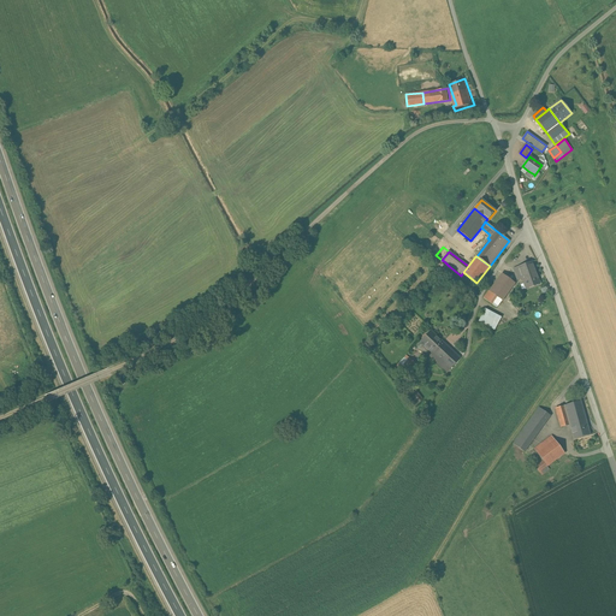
[(520,270),(523,283),(539,279),(535,266),(520,270)]
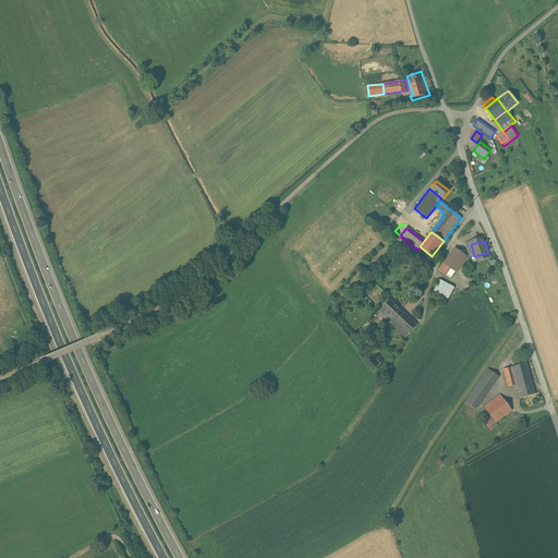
[(465,256),(453,247),(438,269),(449,277),(465,256)]
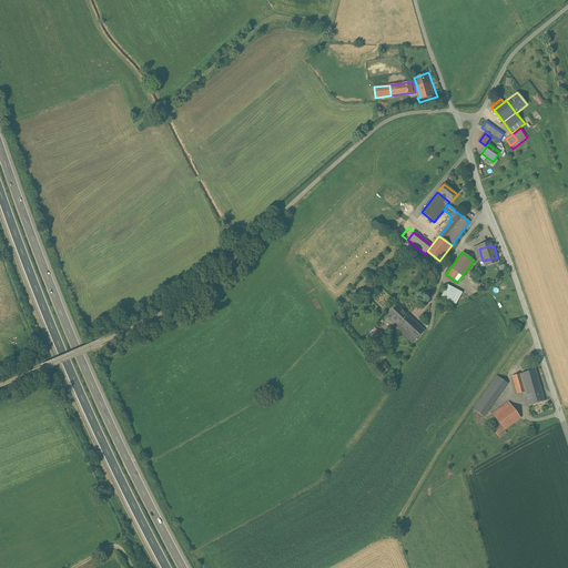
[(497,257),(483,261),(486,272),(493,271),(500,269),(497,257)]
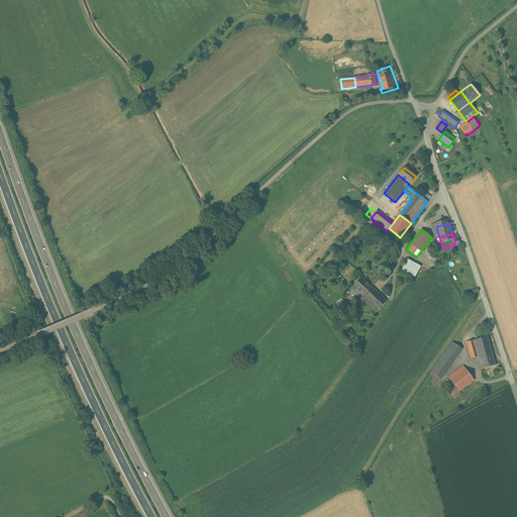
[(421,267),(407,260),(401,270),(415,278),(421,267)]
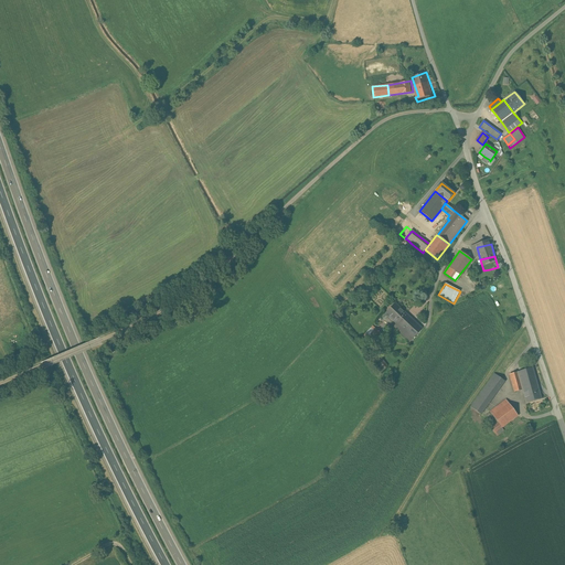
[(395,304),(385,313),(396,323),(398,326),(407,315),(395,304)]
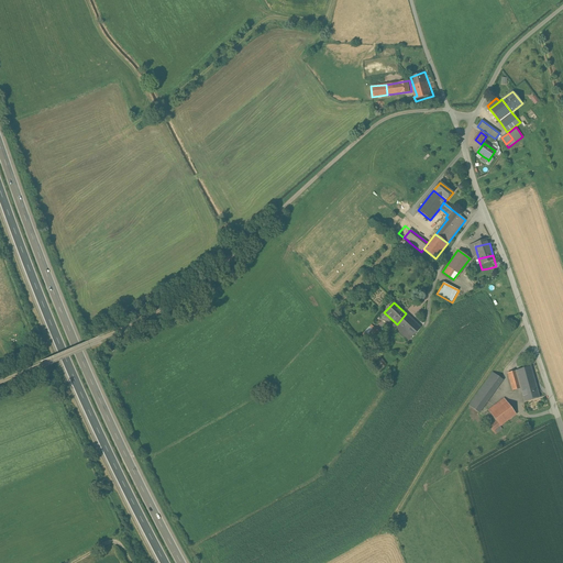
[(406,313),(397,324),(401,329),(411,338),(420,328),(406,313)]
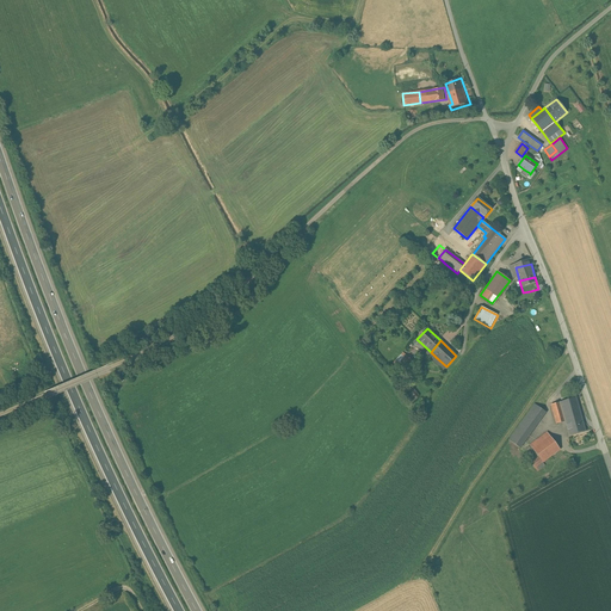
[(431,352),(429,350),(425,353),(432,360),(436,357),(431,352)]
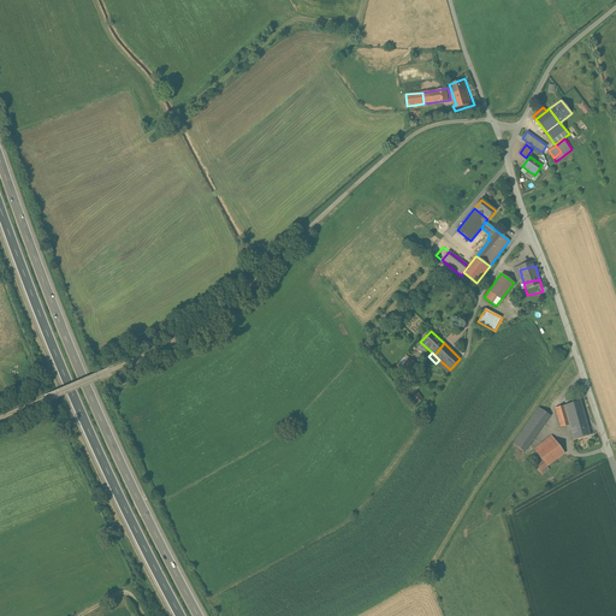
[(407,356),(397,366),(406,374),(415,365),(407,356)]
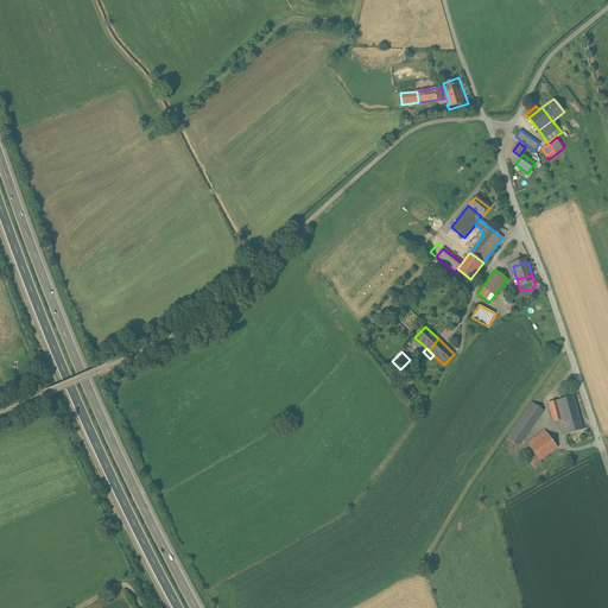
[(444,365),(434,355),(430,359),(441,368),(444,365)]
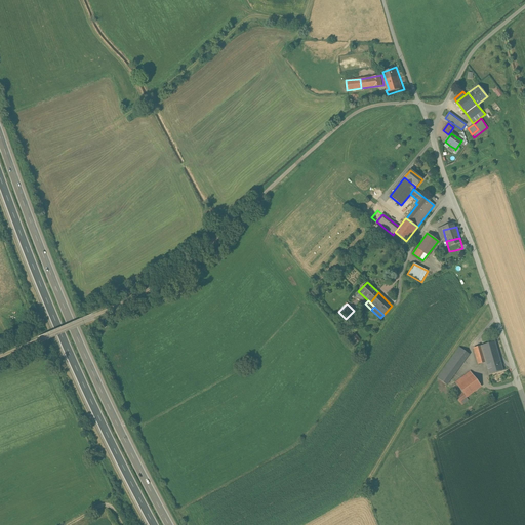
[(351,329),(344,334),(353,347),(360,340),(351,329)]
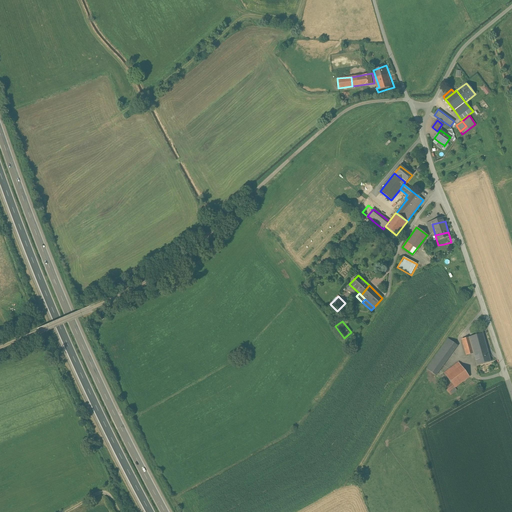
[(483,333),(469,337),(473,353),(477,365),(491,361),(483,333)]
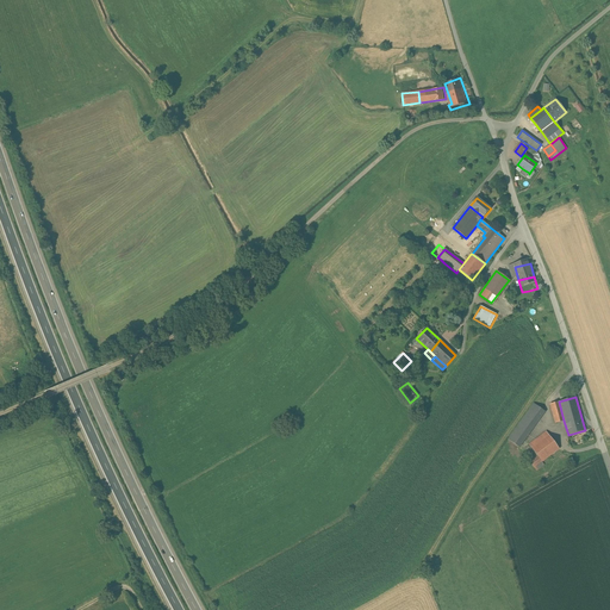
[(564,421),(559,402),(551,404),(555,423),(564,421)]
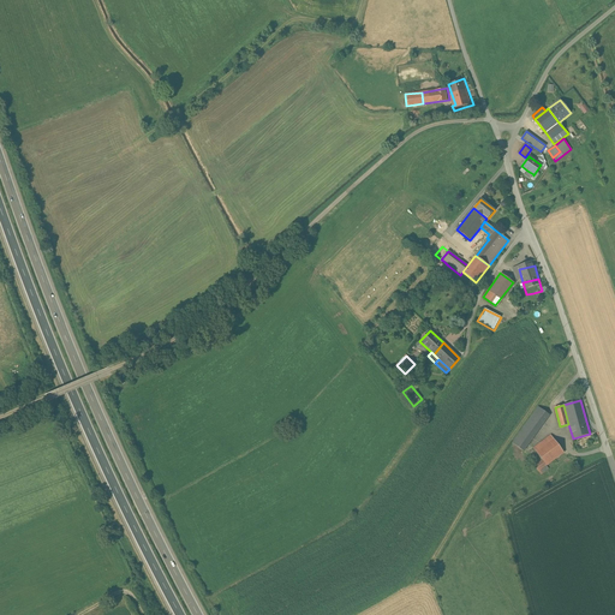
[(537,406),(515,437),(521,442),(524,440),(524,439),(543,411),(537,406)]
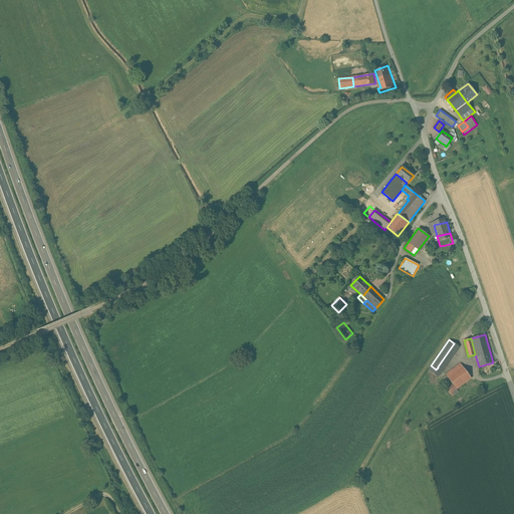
[(459,346),(454,343),(438,366),(438,367),(436,369),(441,372),(453,356),(459,346)]
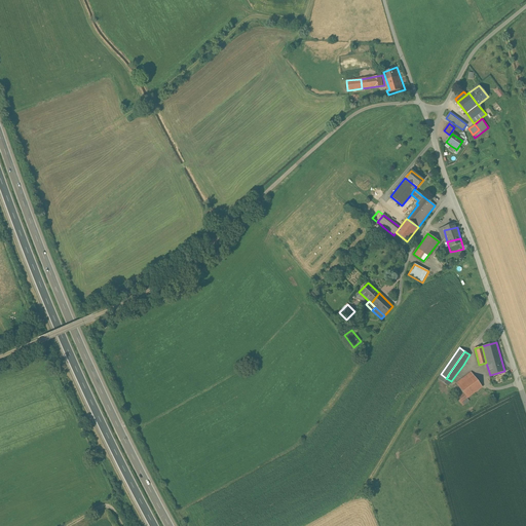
[(471,372),(463,378),(456,383),(459,386),(458,386),(464,393),(467,398),(482,387),(471,372)]
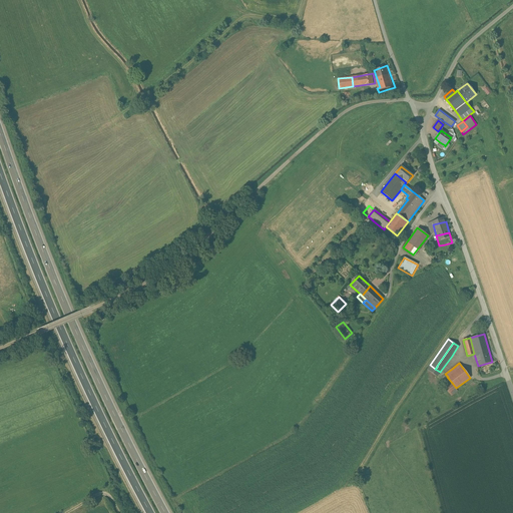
[(453,384),(446,389),(449,393),(456,388),(453,384)]
